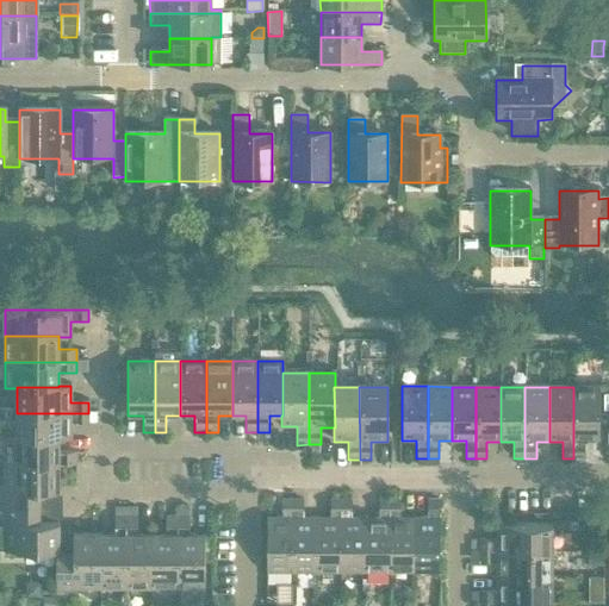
[(608,387),(573,387),(573,458),(584,458),(584,442),(600,442),(600,411),(608,411),(608,387)]
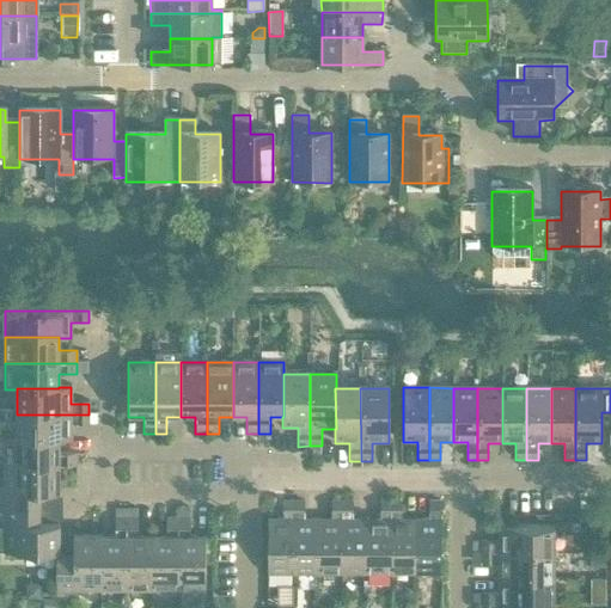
[(17,415),(17,440),(17,441),(59,441),(59,442),(71,442),(71,427),(89,427),(89,415),(17,415)]
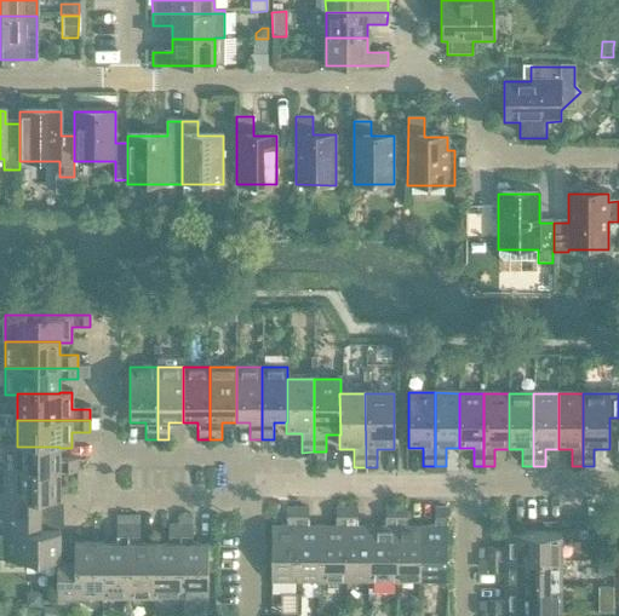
[(59,460),(59,448),(59,447),(17,447),(17,445),(5,445),(5,473),(59,472),(59,473),(76,473),(76,460),(59,460)]
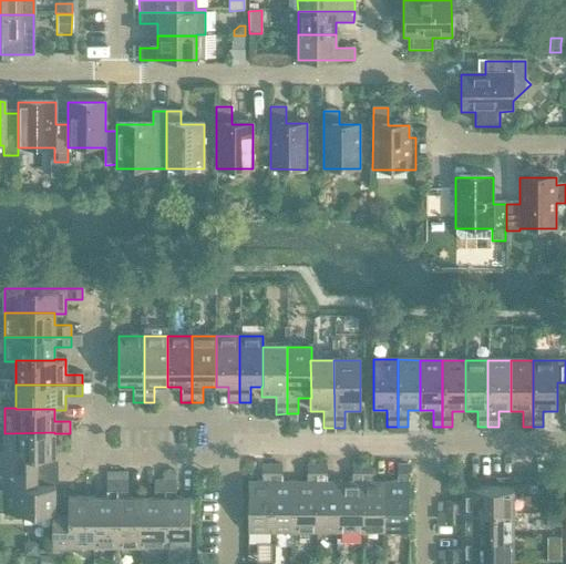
[(0,472),(37,473),(37,458),(54,458),(54,433),(54,432),(4,433),(4,455),(0,454),(0,472)]
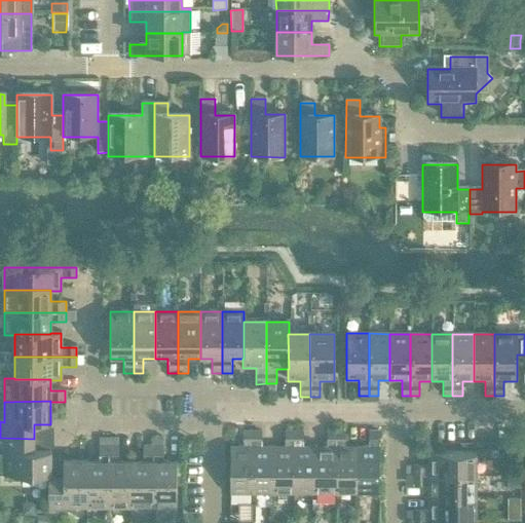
[(252,495),(252,433),(242,434),(242,448),(230,448),(230,495),(252,495)]
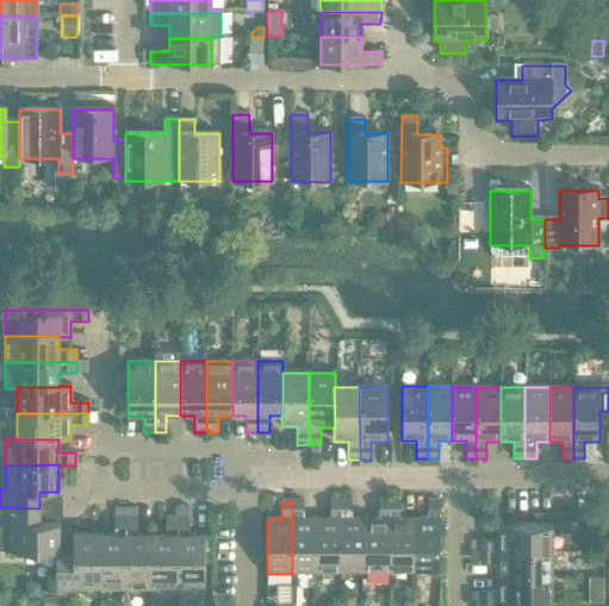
[(292,574),(317,574),(316,519),(303,519),(303,501),(292,501),(292,574)]
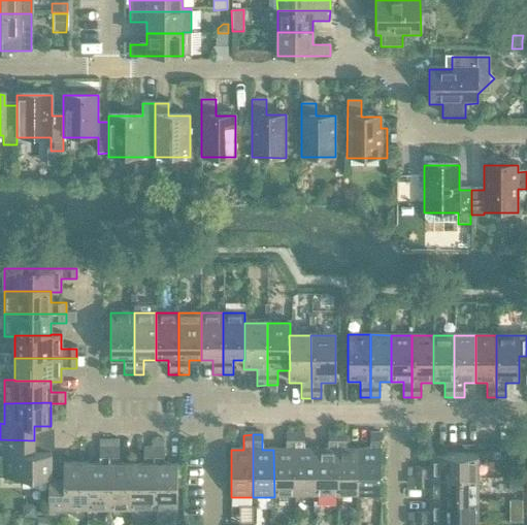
[(274,497),(295,497),(295,434),(286,435),(286,450),(273,450),(274,497)]
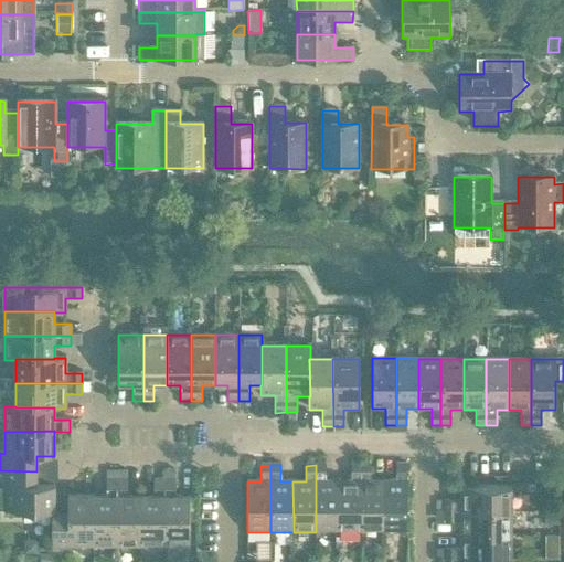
[(316,532),(339,532),(339,481),(326,481),(326,465),(316,465),(316,532)]
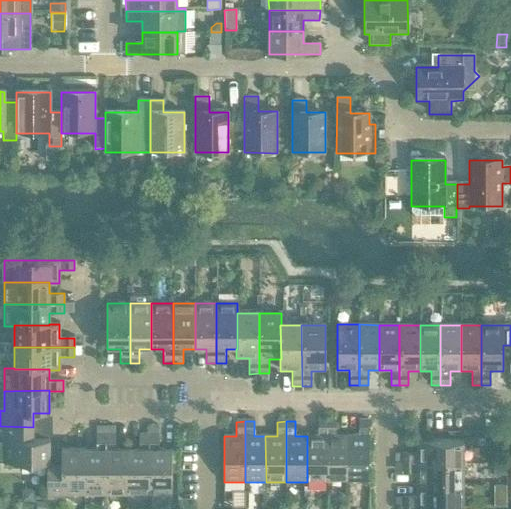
[(307,482),(327,482),(327,421),(318,422),(318,436),(307,436),(307,482)]
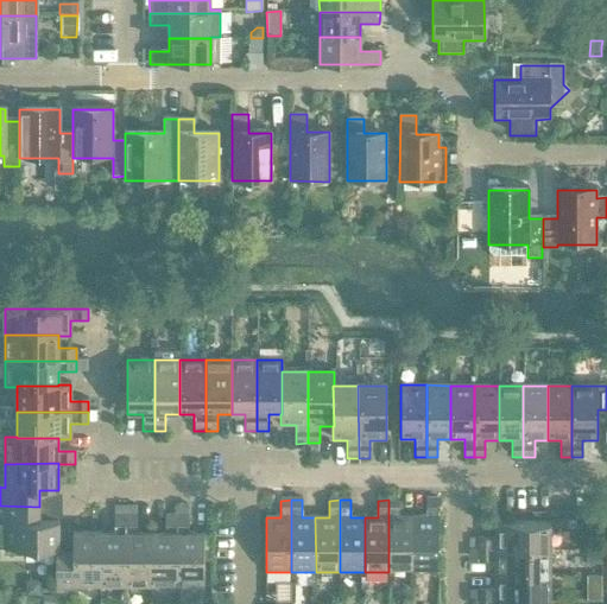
[(389,572),(413,572),(412,517),(399,517),(399,500),(389,500),(389,572)]
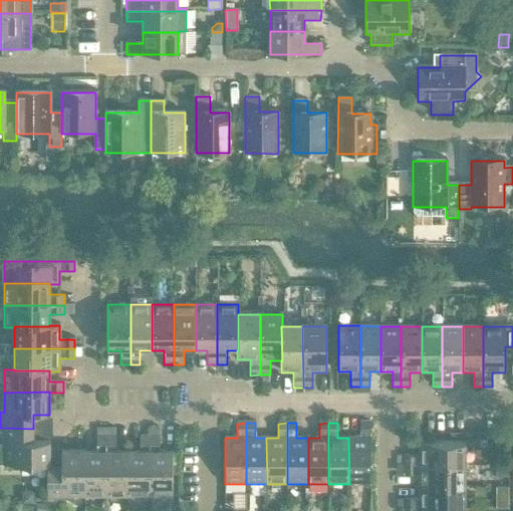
[(348,438),(349,484),(370,484),(370,423),(360,424),(360,438),(348,438)]
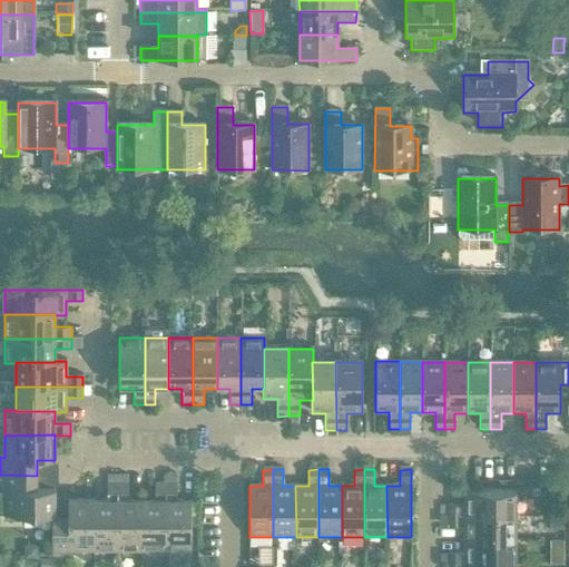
[(37,476),(0,475),(0,492),(3,492),(3,517),(55,517),(55,490),(37,490),(37,476)]
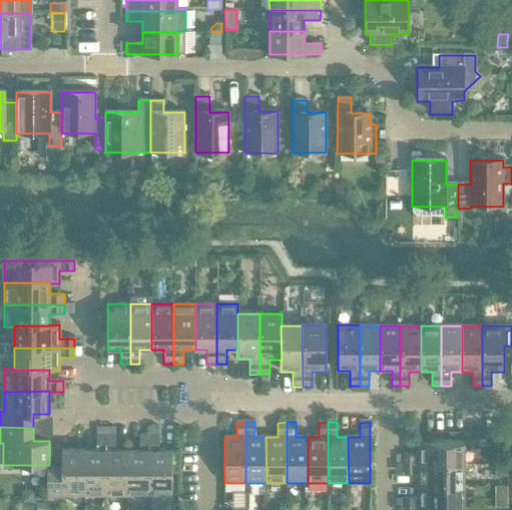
[(84,497),(106,496),(106,436),(96,436),(96,451),(84,451),(84,497)]
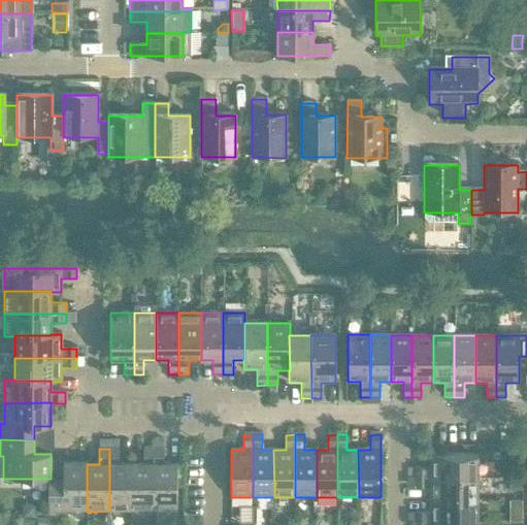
[(109,511),(132,511),(132,464),(120,464),(120,449),(109,449),(109,511)]
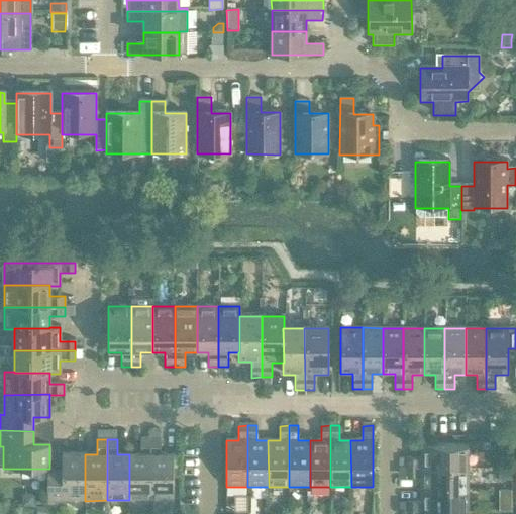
[(129,500),(151,500),(151,440),(141,440),(141,454),(129,454),(129,500)]
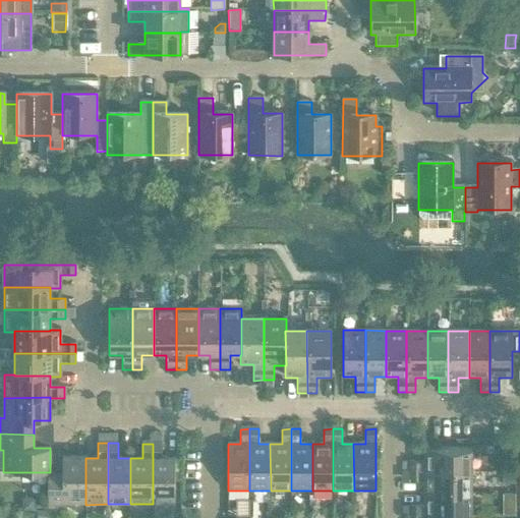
[(153,444),(153,504),(175,504),(175,458),(162,458),(162,444),(160,444),(153,444)]
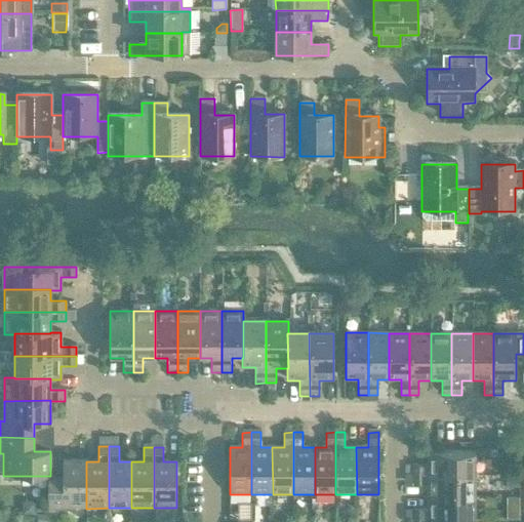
[(413,476),(475,476),(475,453),(428,453),(428,466),(413,466),(413,476)]
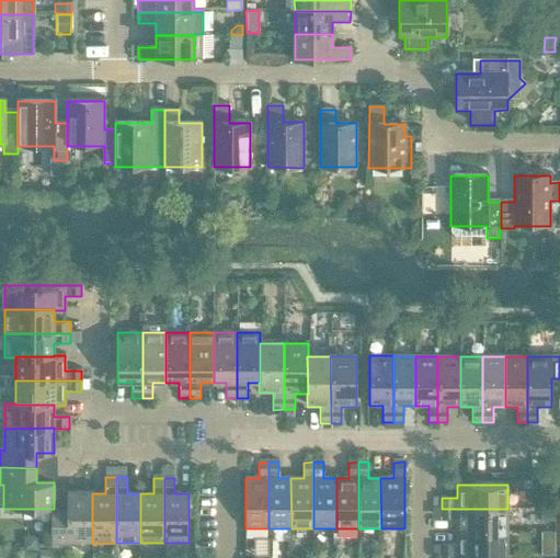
[(92,544),(92,493),(67,493),(67,511),(50,512),(50,549),(81,549),(81,544),(92,544)]
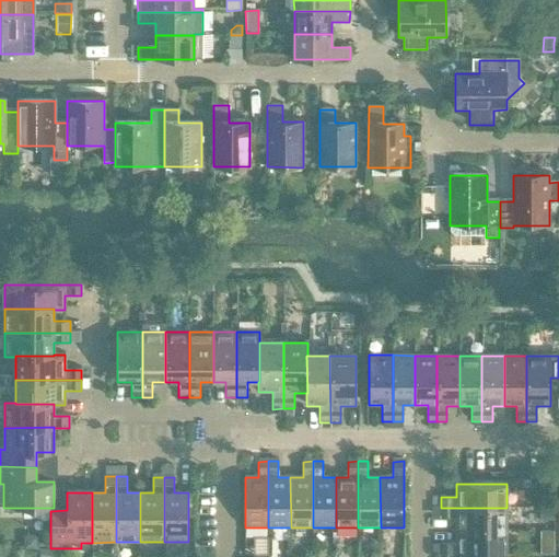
[(507,532),(507,508),(441,508),(441,519),(456,519),(456,532),(507,532)]
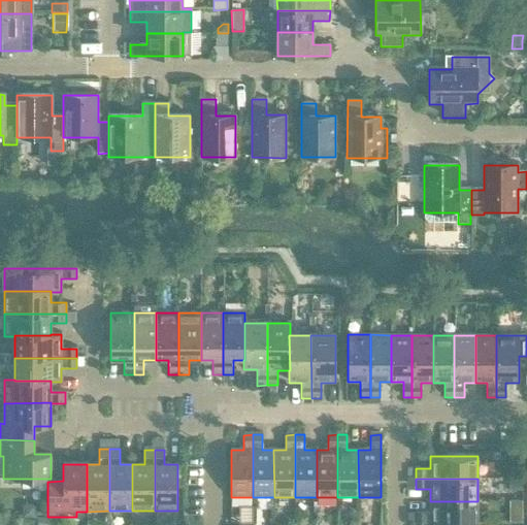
[(522,479),(508,480),(509,492),(522,491),(522,479)]
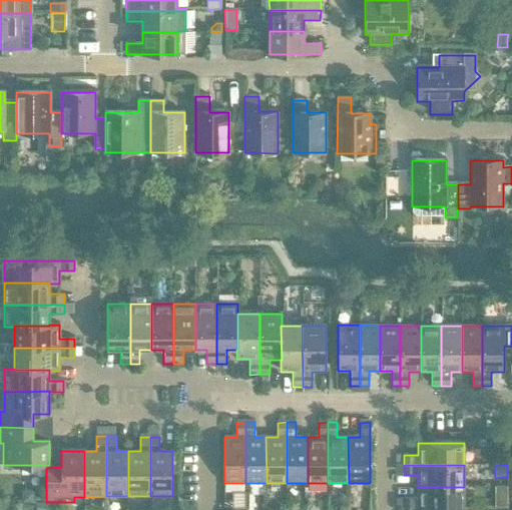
[(464,508),(464,487),(418,487),(418,499),(403,499),(403,508),(464,508)]
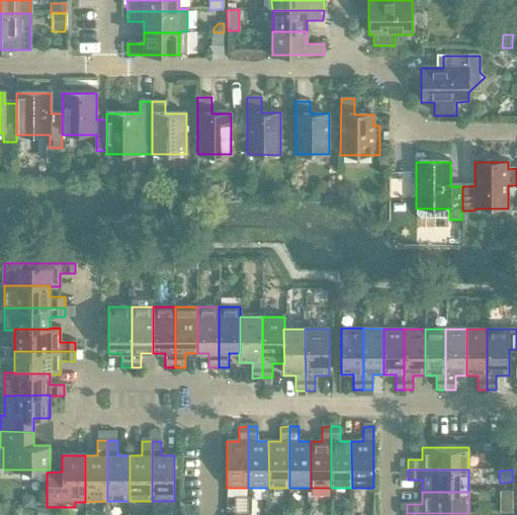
[(512,492),(500,492),(500,513),(512,513),(512,492)]
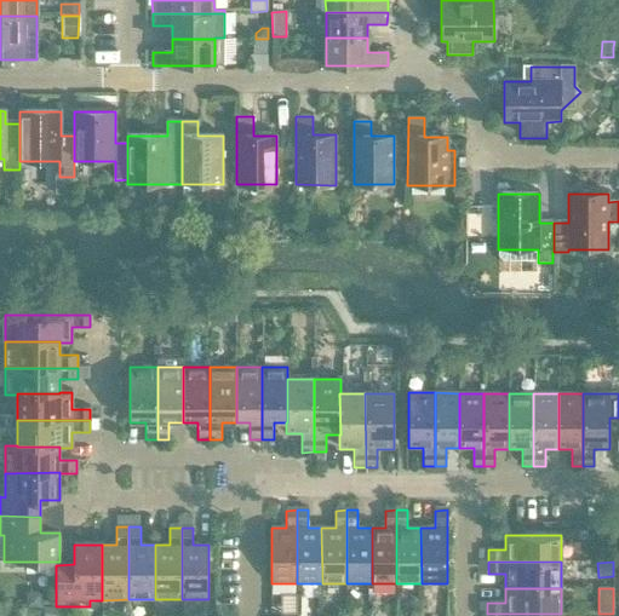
[(40,593),(24,594),(26,609),(40,609),(40,593)]
